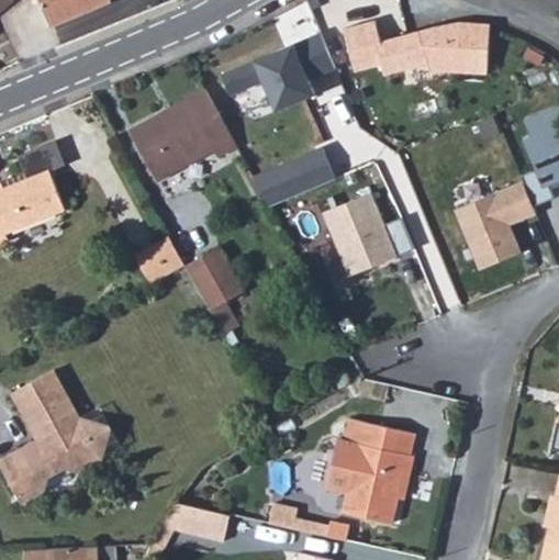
[(42,0),(46,13),(89,0),(42,0)]
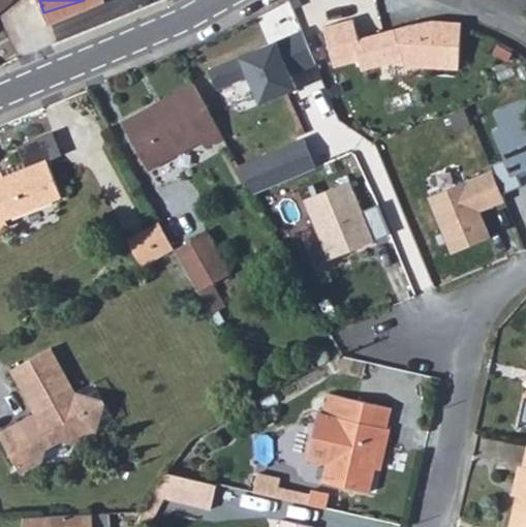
[(411,20),(354,36),(351,20),(319,28),(334,69),(359,61),(361,71),(399,62),(403,69),(456,71),(456,22),(435,21),(411,20)]
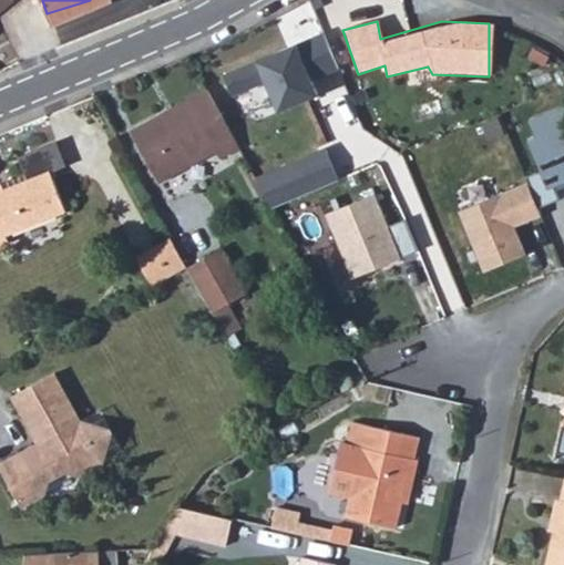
[(322,38),(227,75),(235,93),(260,83),(274,115),(318,98),(313,84),(337,74),(322,38)]
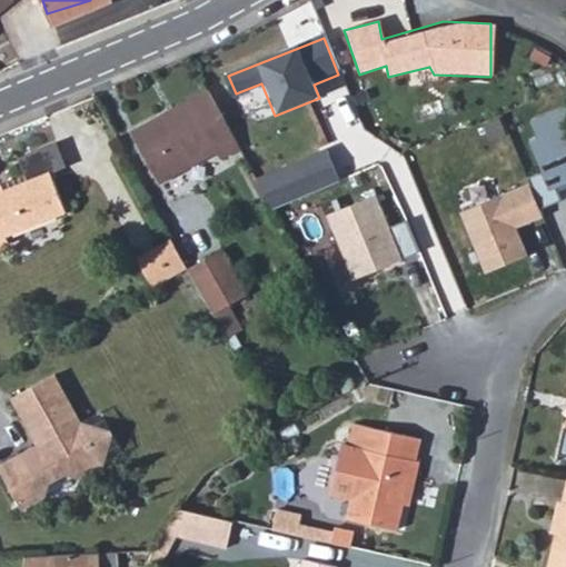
[(169,128),(165,120),(136,135),(160,187),(218,159),(220,165),(240,156),(212,93),(191,101),(192,106),(197,115),(169,128)]
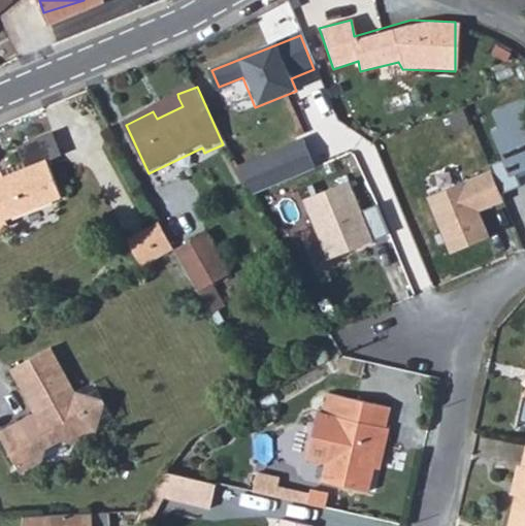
[(178,98),(153,111),(157,119),(183,106),(178,98)]
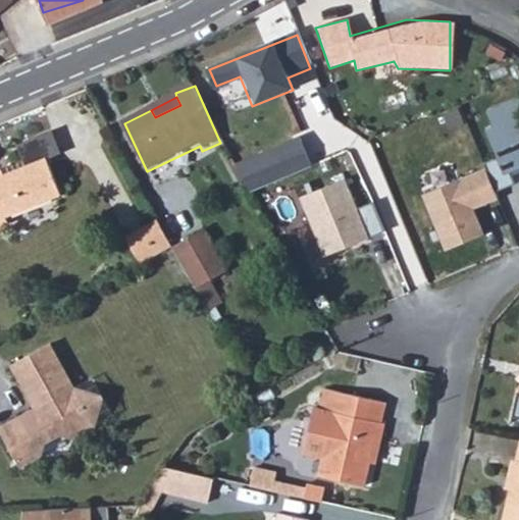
[(518,100),(485,115),(490,128),(484,132),(496,158),(482,164),(484,169),(495,194),(511,187),(506,174),(518,168),(518,100)]
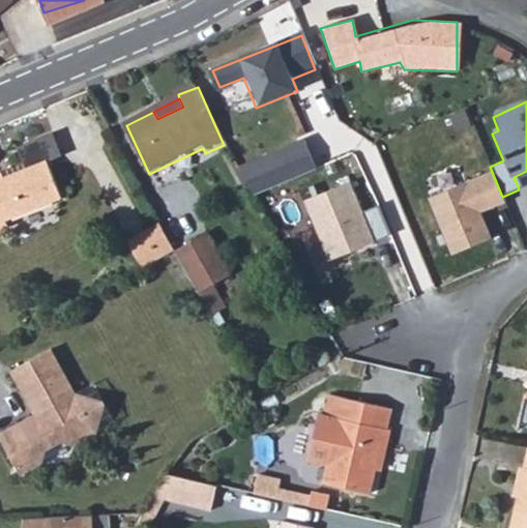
[(62,133),(25,146),(35,168),(15,177),(11,172),(0,176),(0,233),(18,227),(15,221),(71,198),(56,160),(70,155),(62,133)]
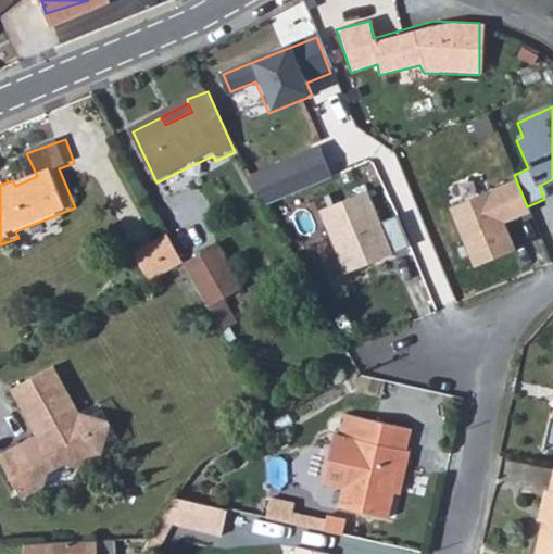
[(250,175),(243,179),(256,202),(262,200),(250,175)]
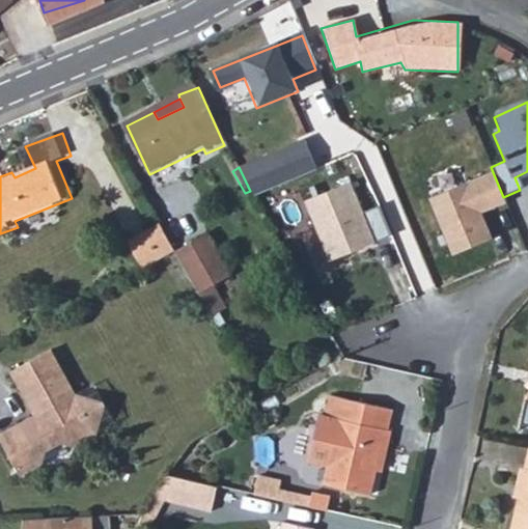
[(493,172),(428,199),(452,256),(491,241),(479,214),(506,203),(503,197),(493,172)]
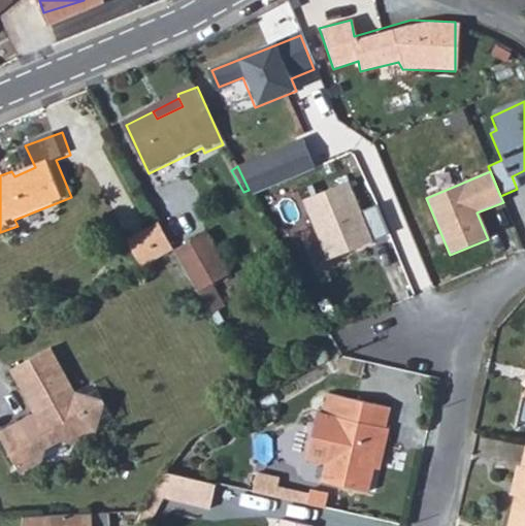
[(347,185),(302,201),(325,261),(369,243),(347,185)]
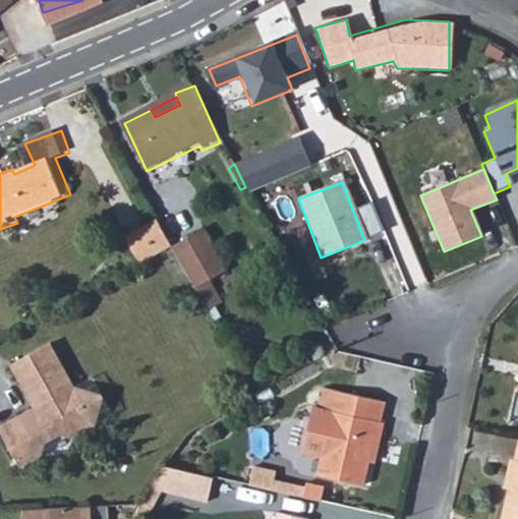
[(176,239),(163,214),(150,222),(163,248),(177,242),(176,239)]
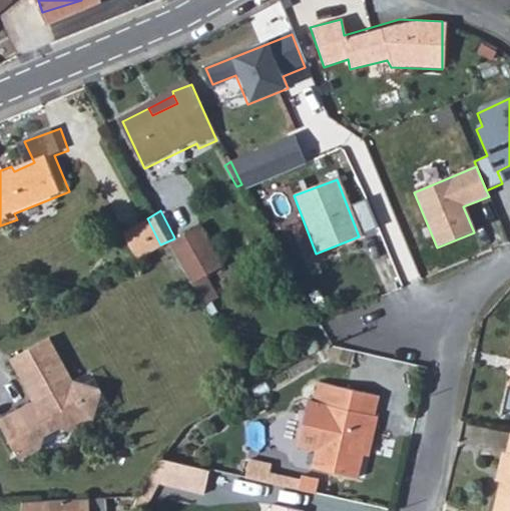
[(206,217),(173,235),(174,238),(195,278),(228,261),(206,217)]
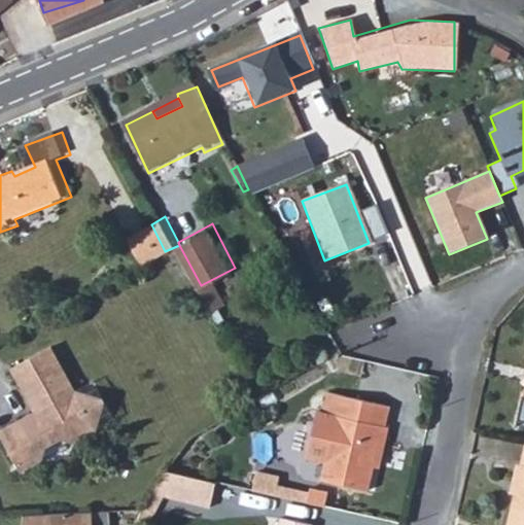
[(133,234),(148,261),(165,251),(151,224),(133,234)]
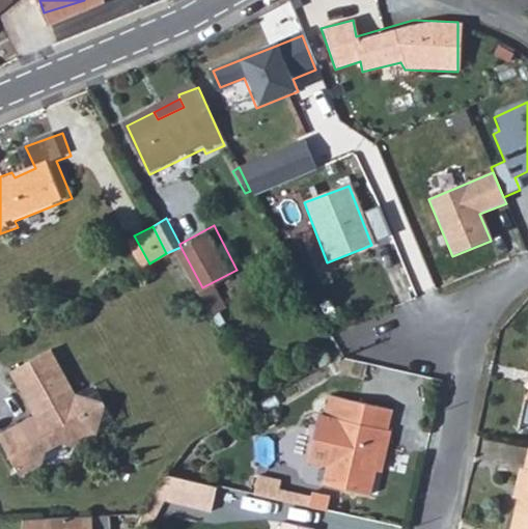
[(103,436),(79,394),(54,350),(12,372),(35,417),(1,438),(23,478),(47,467),(40,457),(74,440),(79,448),(103,436)]
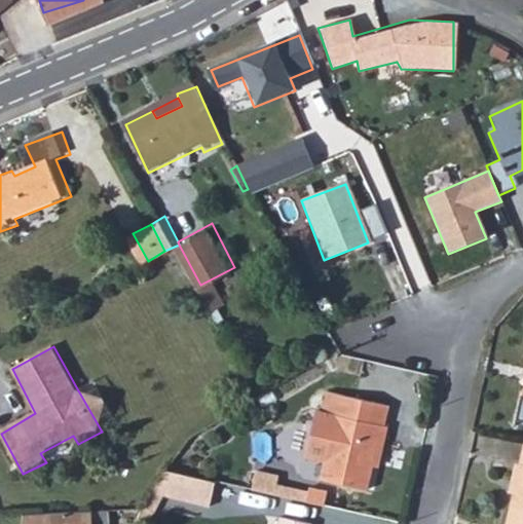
[(99,380),(78,390),(102,432),(121,422),(99,380)]
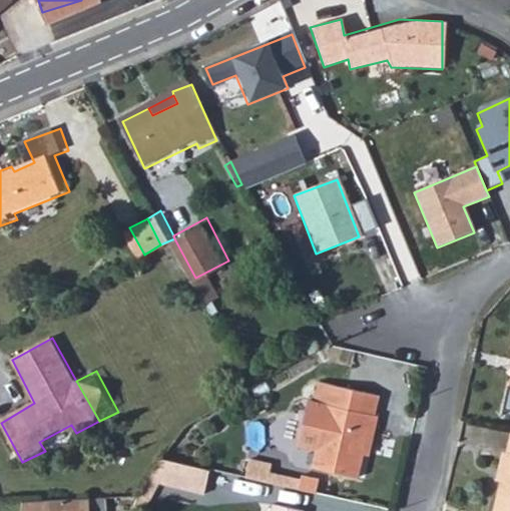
[(369,427),(377,428),(381,412),(378,411),(381,395),(322,383),(319,400),(327,401),(314,463),(359,472),(364,449),(369,427)]
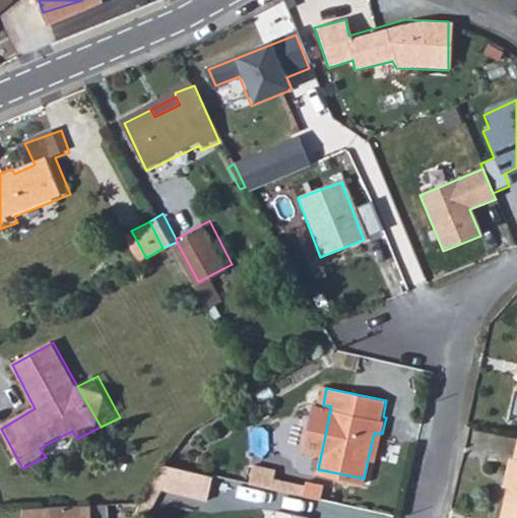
[(40,448),(46,457),(55,460),(73,451),(77,439),(72,431),(40,448)]
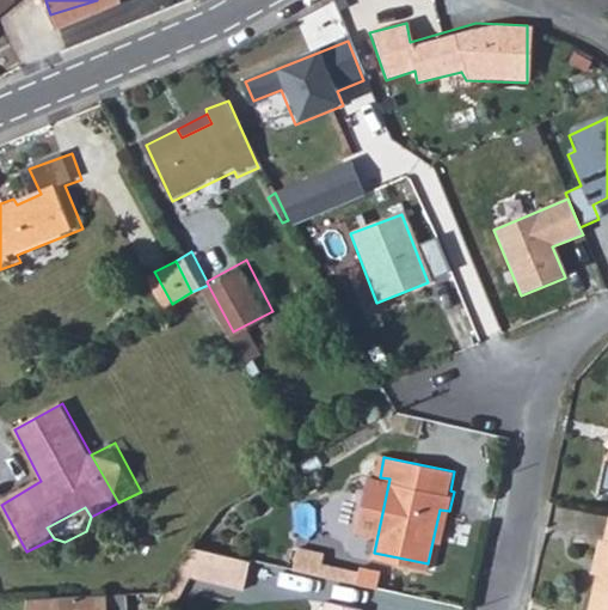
[(443,537),(449,511),(440,510),(434,536),(443,537)]
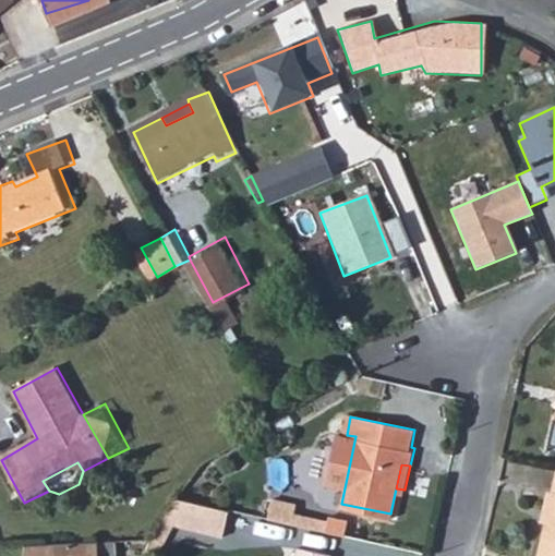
[(554,555),(554,467),(552,467),(533,555),(554,555)]
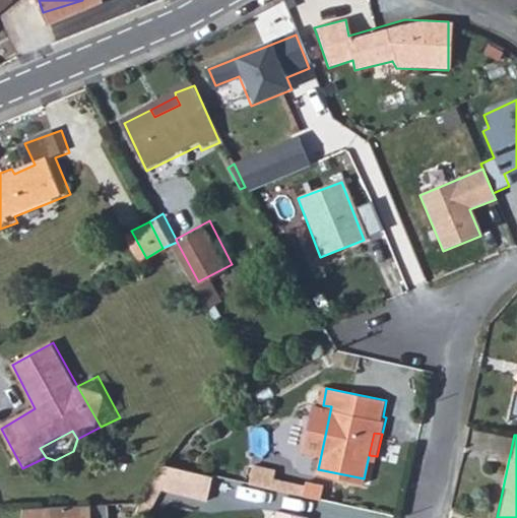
[(215,473),(169,464),(157,490),(210,501),(215,473)]
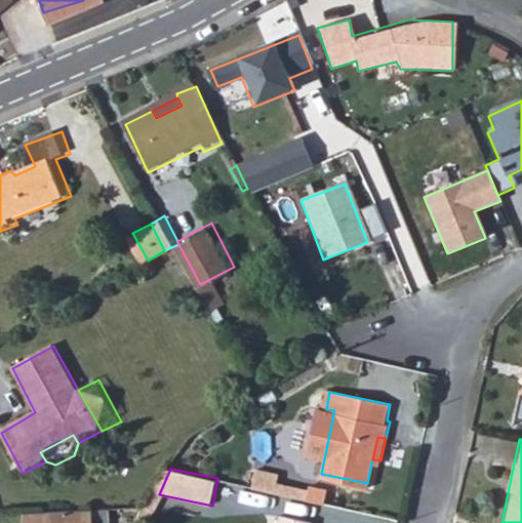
[(254,469),(250,486),(273,491),(274,483),(276,484),(277,474),(254,469)]
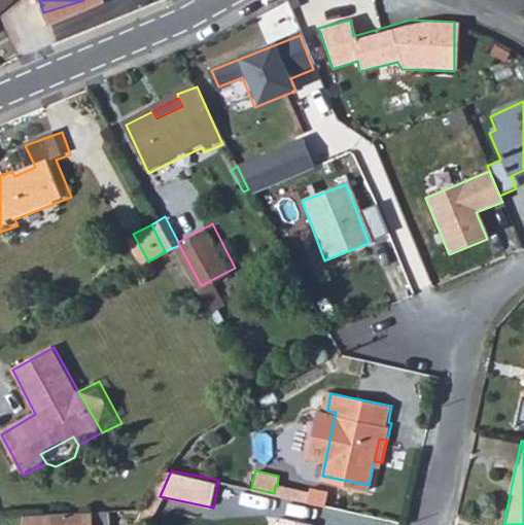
[(274,493),(308,500),(309,492),(277,486),(275,485),(274,493)]
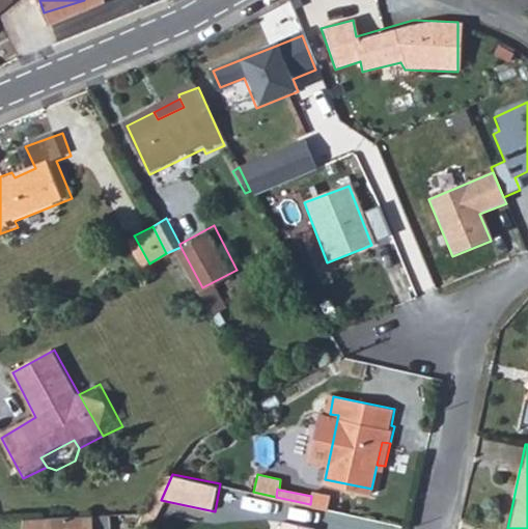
[(310,528),(312,522),(282,517),(278,528),(310,528)]
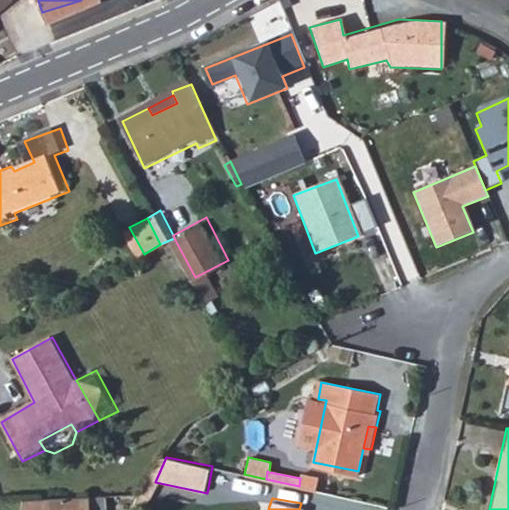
[(91,509),(92,500),(23,502),(23,509),(91,509)]
